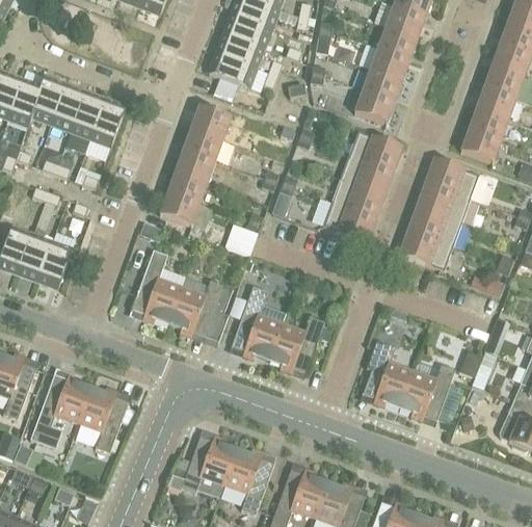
[(140,0),(139,4),(159,11),(158,14),(159,15),(164,0),(140,0)]
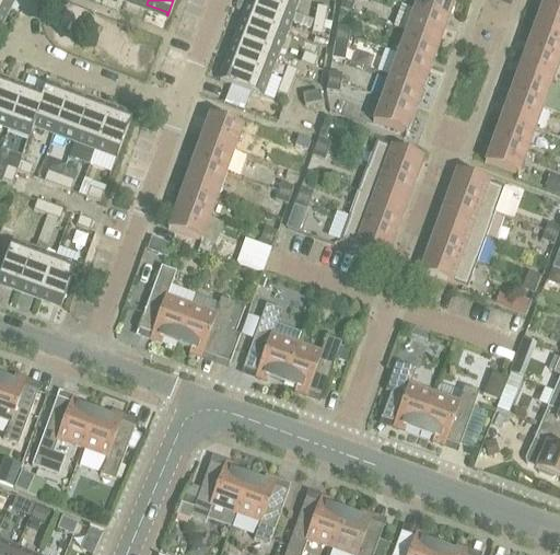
[(251,0),(246,14),(283,29),(291,8),(270,0),(251,0)]
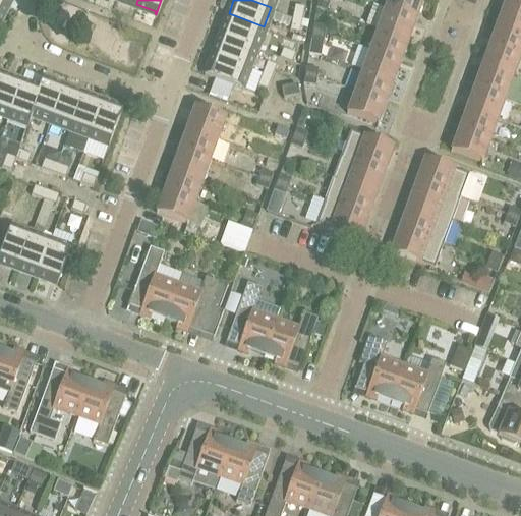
[(416,16),(422,0),(387,0),(385,5),(416,16)]
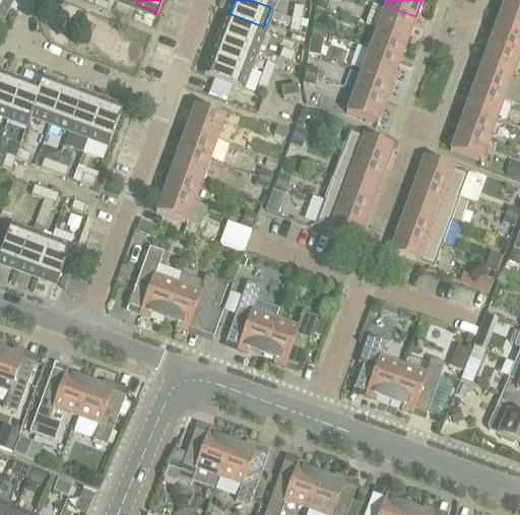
[(291,14),(302,16),(304,4),(294,2),(291,14)]
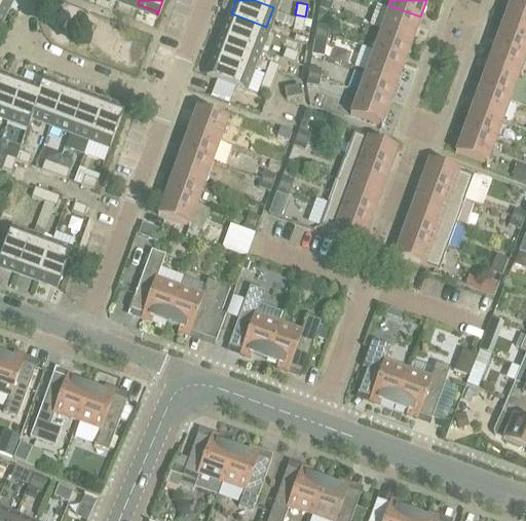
[(509,2),(501,21),(501,23),(525,31),(525,7),(513,3),(509,2)]
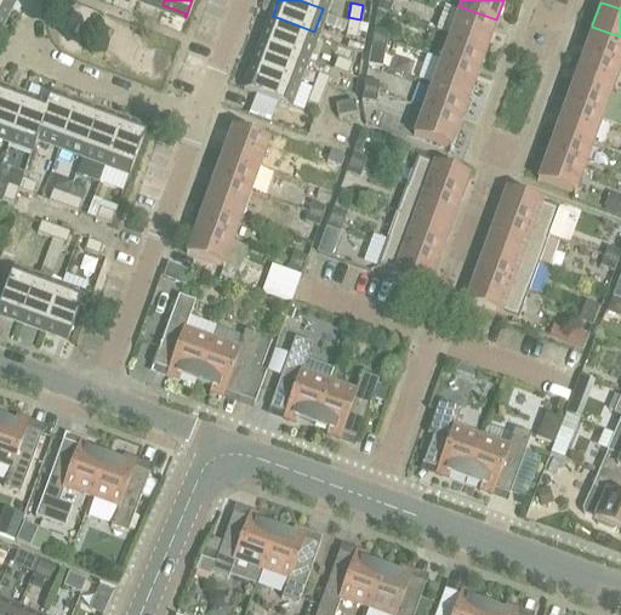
[(488,45),(488,43),(496,20),(459,6),(450,32),(488,45)]
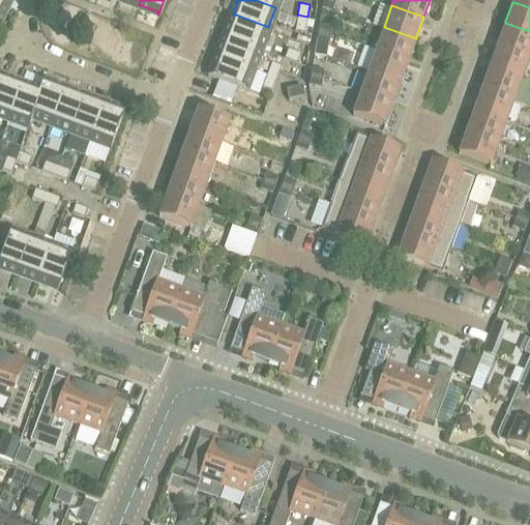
[(260,47),(268,27),(233,13),(225,33),(260,47)]
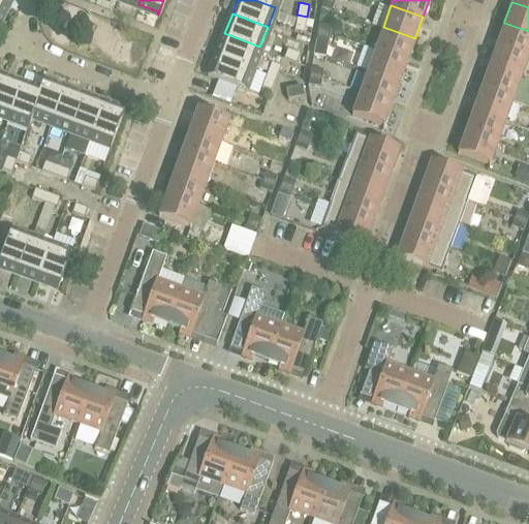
[(307,17),(297,14),(293,28),(304,30),(307,17)]
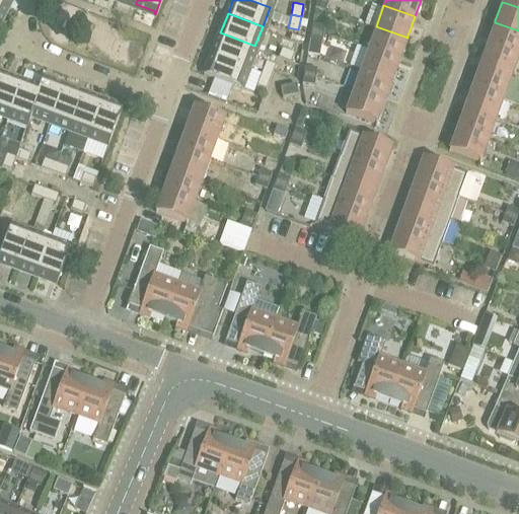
[(312,20),(311,29),(322,31),(324,22),(312,20)]
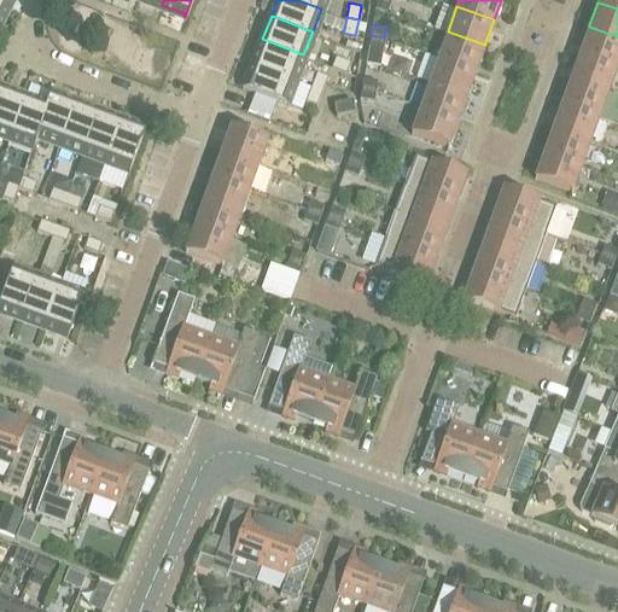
[(579,51),(584,53),(617,65),(617,62),(617,36),(589,27),(579,51)]
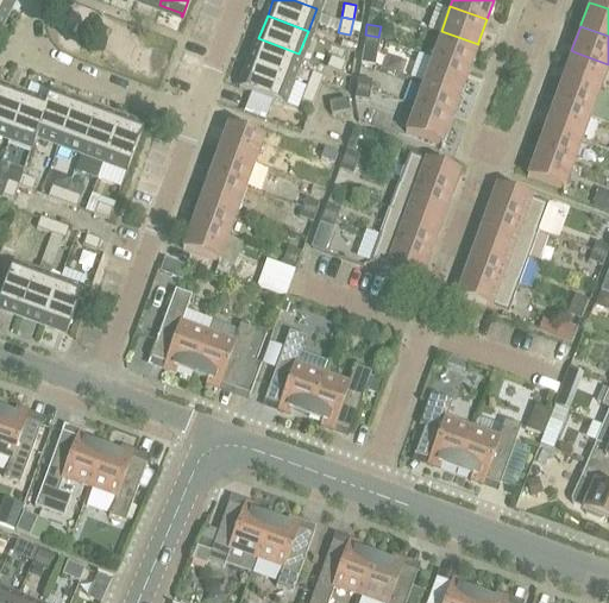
[(432,55),(469,68),(478,44),(441,31),(432,55)]
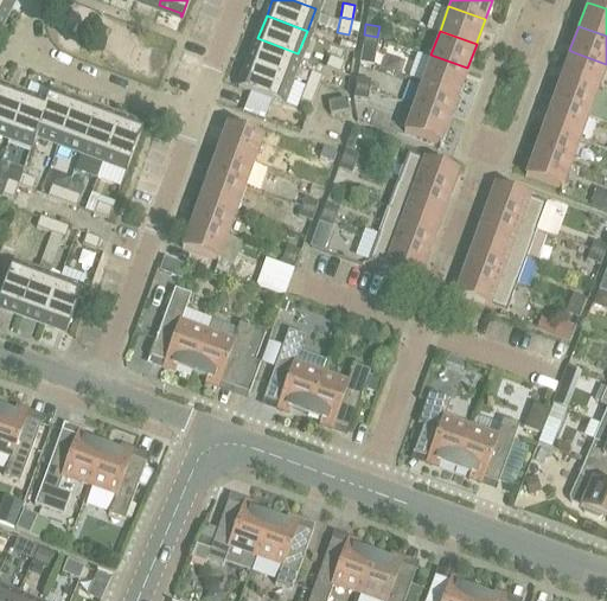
[(376,46),(377,37),(364,34),(359,58),(374,61),(376,46)]
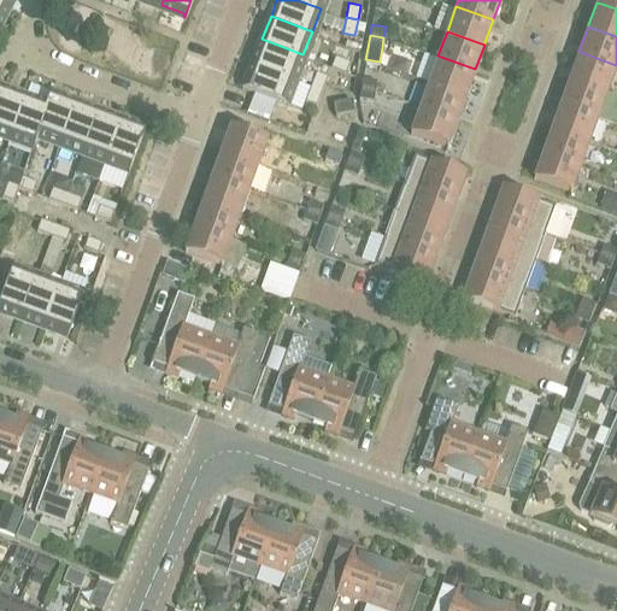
[(262,39),(253,62),(294,77),(303,54),(262,39)]
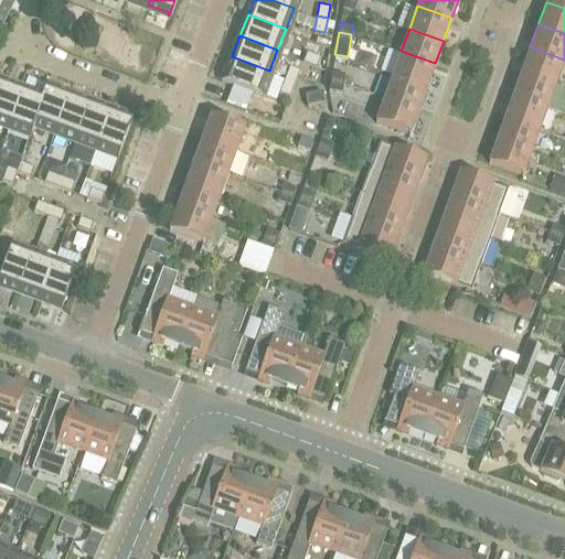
[(530,46),(523,67),(522,70),(556,82),(564,60),(534,49),(530,46)]
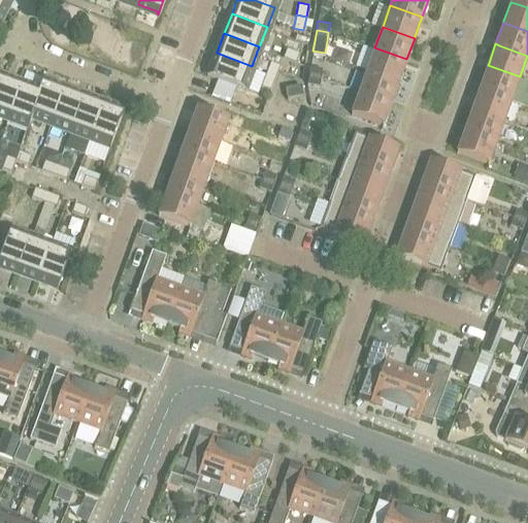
[(287,45),(283,56),(295,60),(299,51),(287,45)]
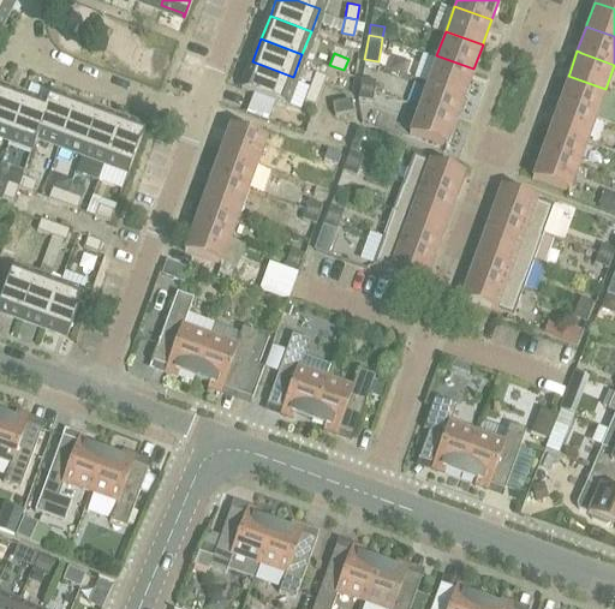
[(436,55),(428,79),(465,93),(473,69),(436,55)]
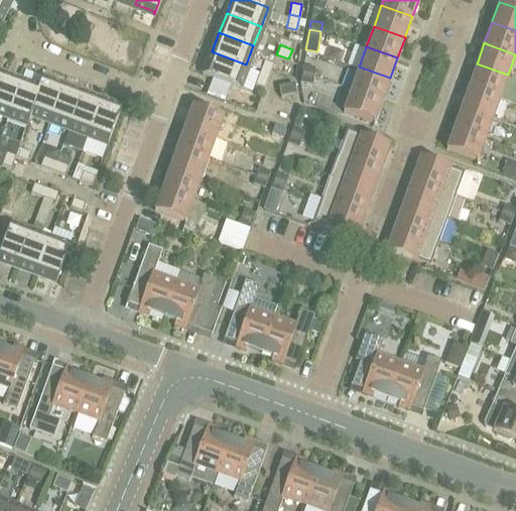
[(246,65),(212,51),(205,71),(203,70),(202,71),(241,86),(241,85),(239,84),(246,65)]
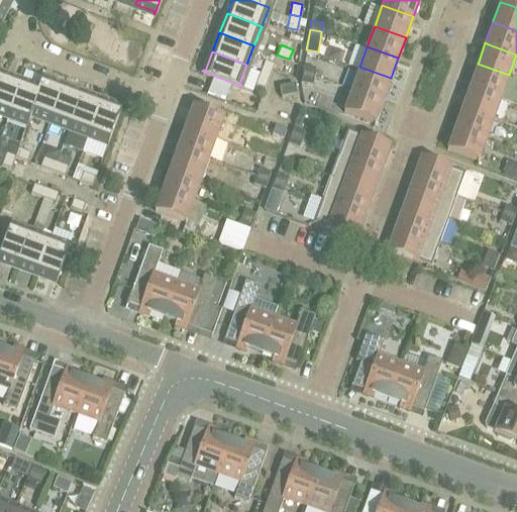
[(265,58),(260,70),(270,74),(274,62),(265,58)]
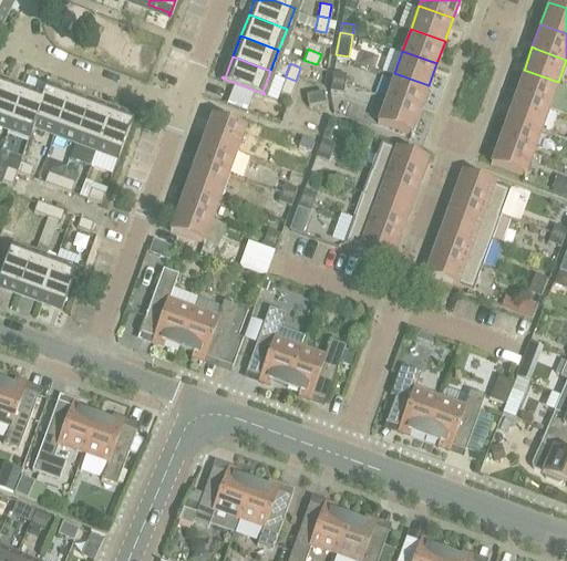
[(332,69),(331,79),(344,81),(346,71),(332,69)]
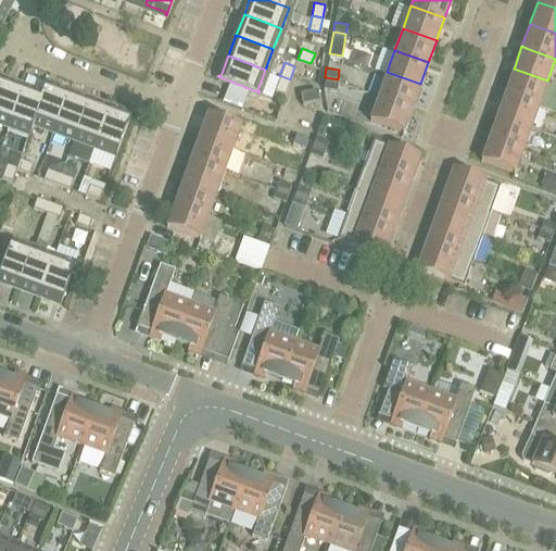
[(506,90),(539,102),(547,80),(514,69),(506,90)]
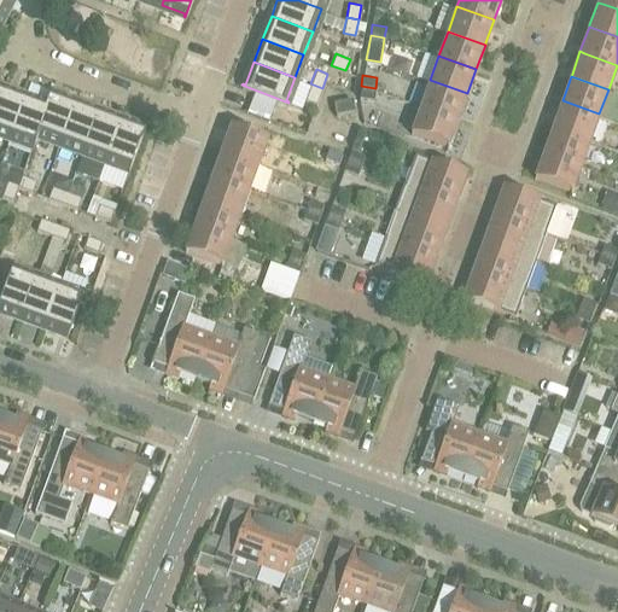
[(421,104),(454,116),(458,118),(467,93),(430,80),(421,104)]
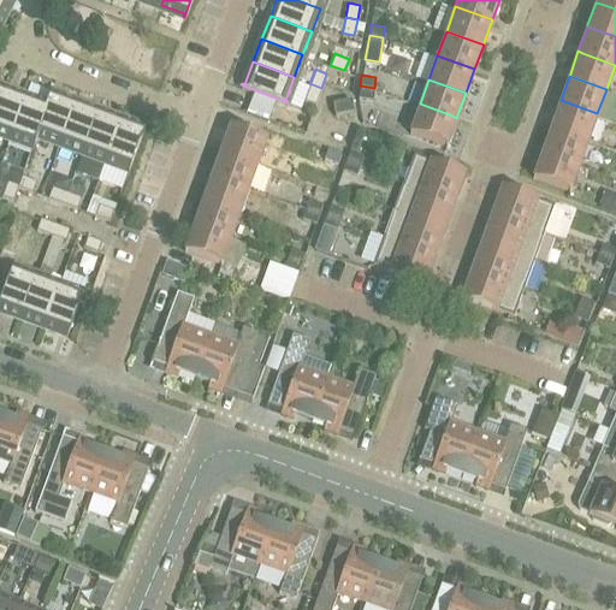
[(321,88),(309,83),(304,99),(315,102),(321,88)]
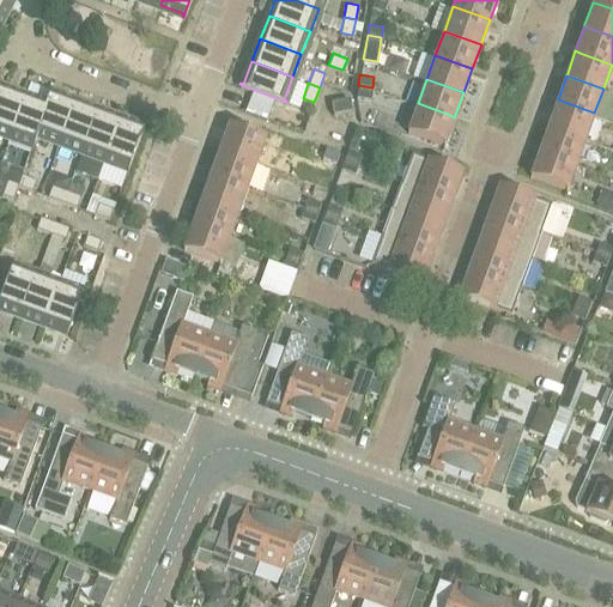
[(0,131),(8,134),(24,93),(0,84),(0,85),(0,131)]
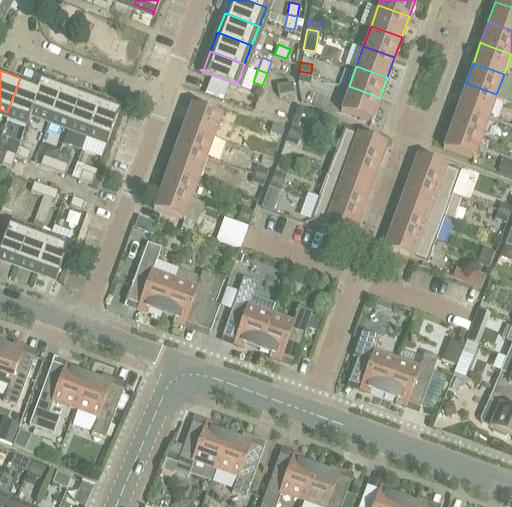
[(310,81),(311,73),(299,71),(298,79),(310,81)]
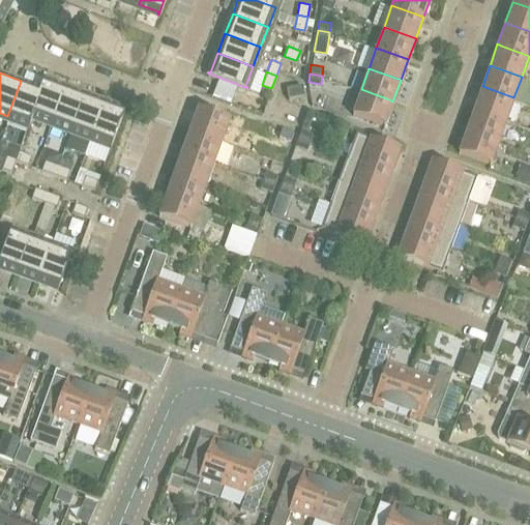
[(32,114),(51,121),(64,86),(43,78),(45,76),(43,76),(39,87),(39,88),(35,100),(36,101),(32,114)]
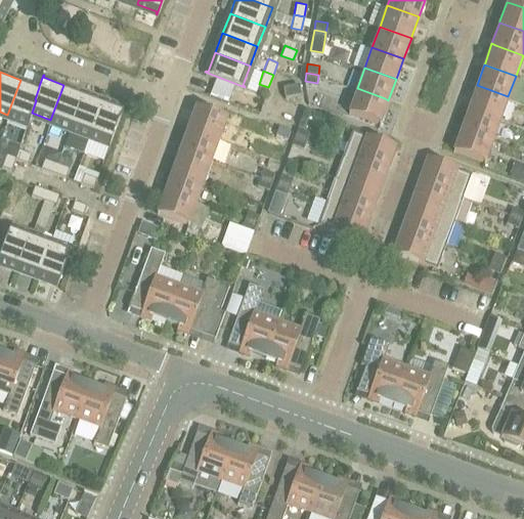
[(20,80),(7,115),(28,122),(27,124),(28,124),(32,113),(36,100),(35,99),(39,87),(39,86),(20,80)]
